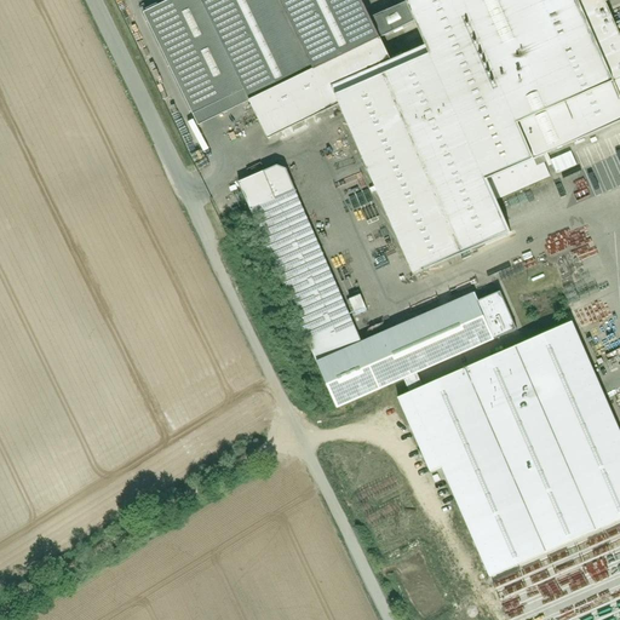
[(167,0),(144,12),(200,125),(251,102),(268,139),(340,103),(415,276),(514,234),(500,200),(552,177),(543,156),(619,122),(619,30),(607,0),(407,0),(408,1),(373,17),(365,0),(167,0)]
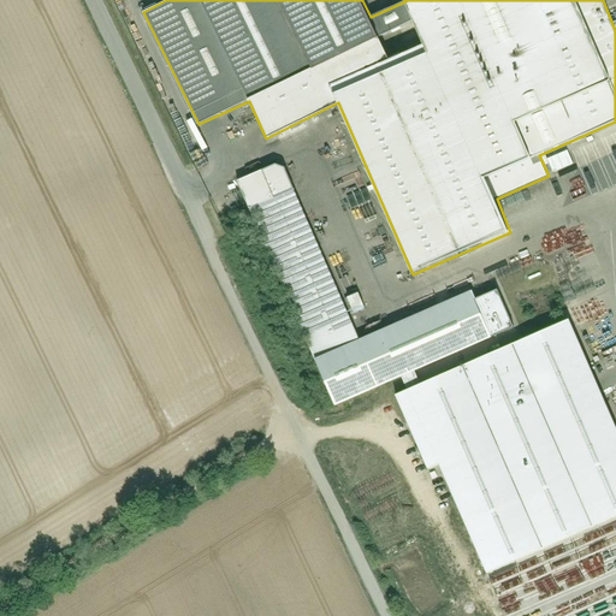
[(615,185),(615,132),(574,150),(593,195),(615,185)]
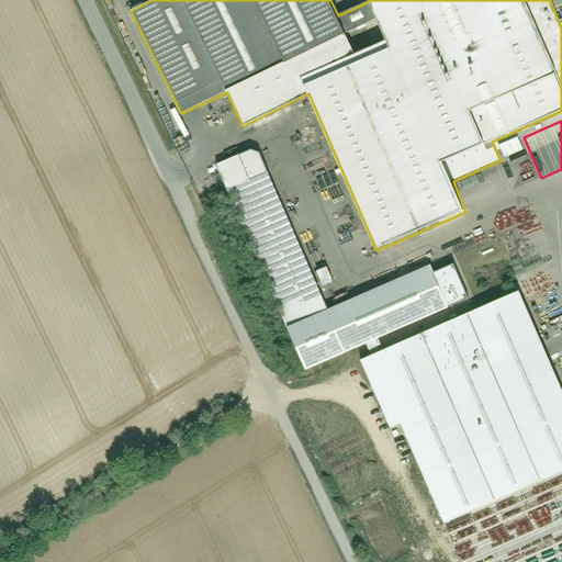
[(525,150),(518,137),(499,145),(506,159),(525,150)]
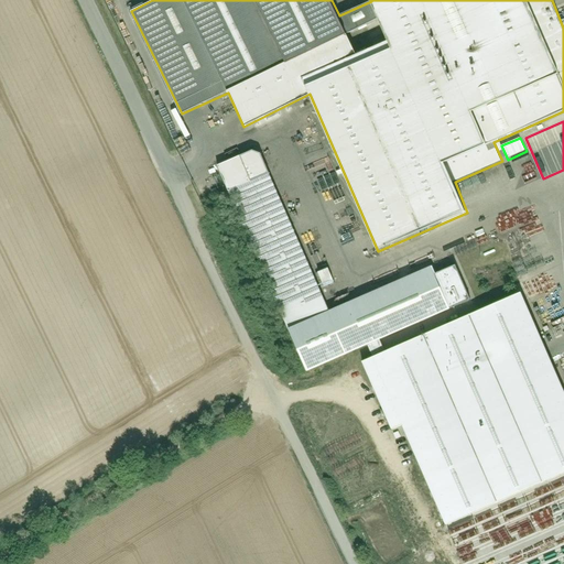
[(253,150),(217,165),(307,371),(472,300),(456,264),(436,273),(433,266),(331,311),(261,153),(253,150)]
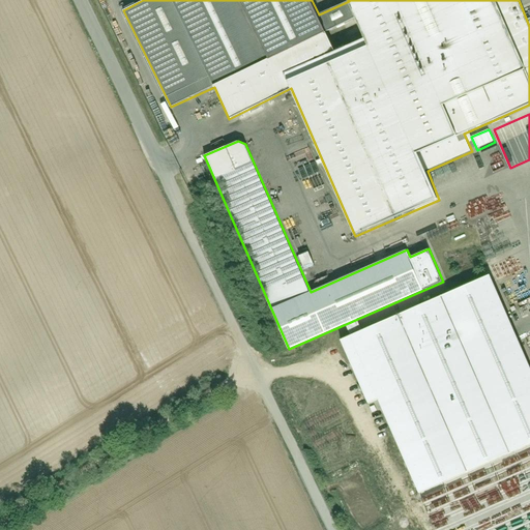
[(529,364),(491,274),(341,340),(369,404),(379,400),(419,494),(529,446),(529,364)]
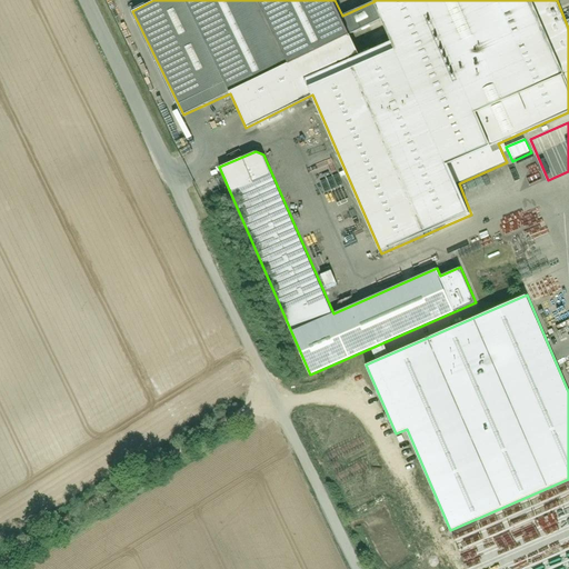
All buildings are outlined.
